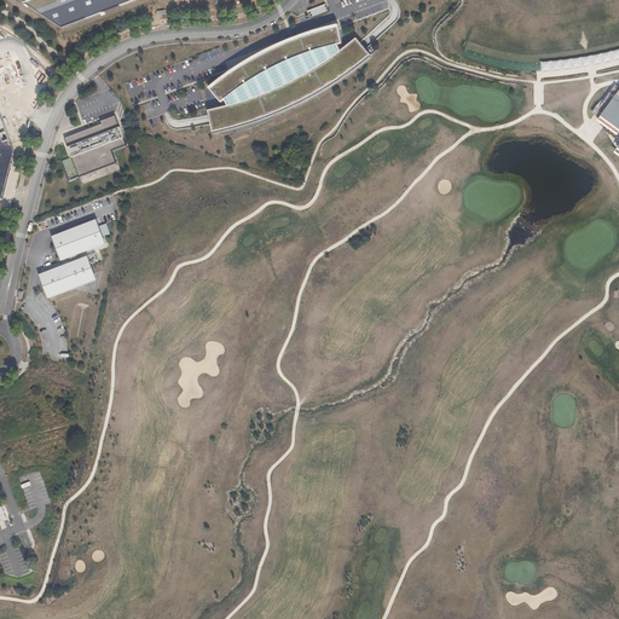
[(33,0),(25,4),(64,29),(137,0),(33,0)]
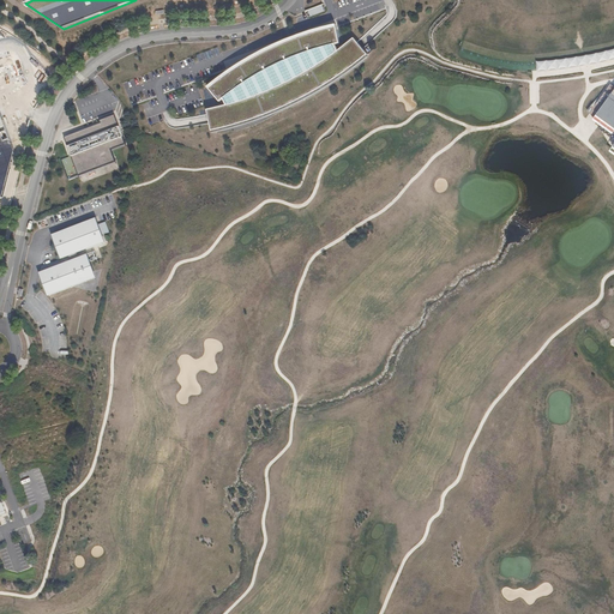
[(323,5),(308,10),(311,17),(325,12),(323,5)]
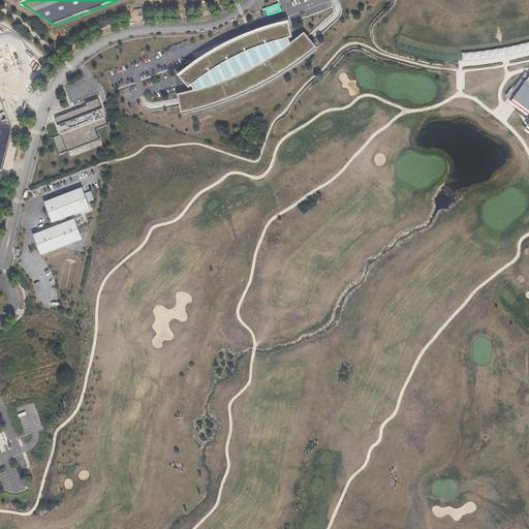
[(293,40),(288,20),(271,24),(249,31),(228,40),(203,55),(189,65),(179,74),(192,90),(178,94),(180,102),(182,112),(213,103),(232,96),(254,86),(277,74),(293,64),(316,47),(310,39),(304,33),(293,40)]
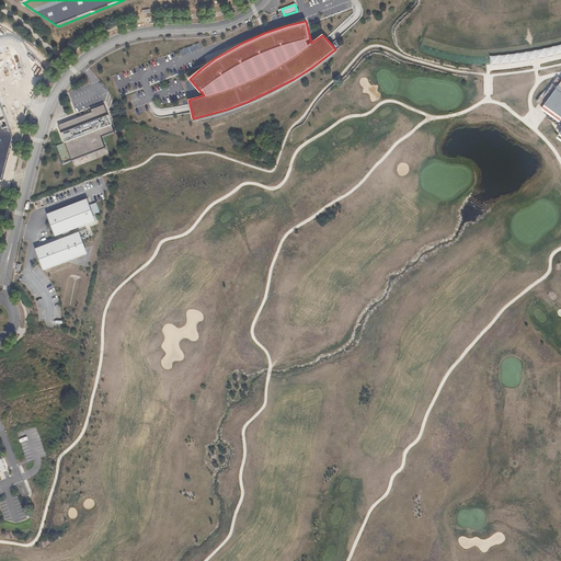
[(560,45),(491,57),(492,66),(507,64),(508,69),(530,66),(530,61),(542,59),(542,63),(560,59),(560,45)]
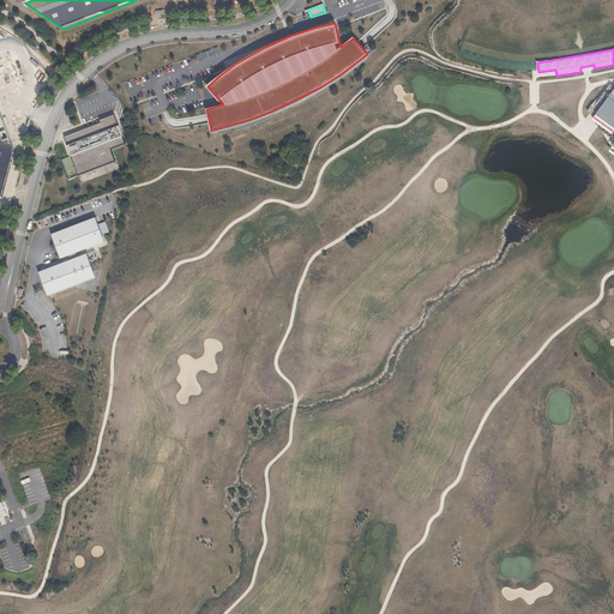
[(613,84),(611,82),(588,110),(594,116),(593,120),(613,136),(613,133),(613,144),(609,151),(613,155),(613,84)]
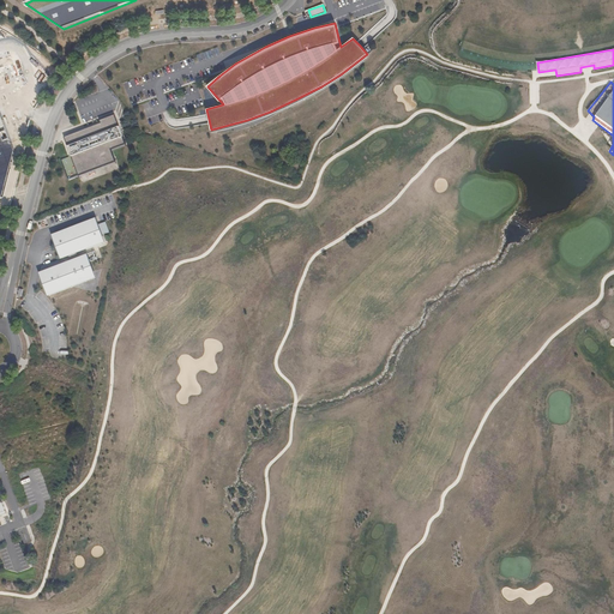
[(116,115),(65,136),(73,156),(64,161),(72,182),(116,163),(112,151),(127,145),(116,115)]
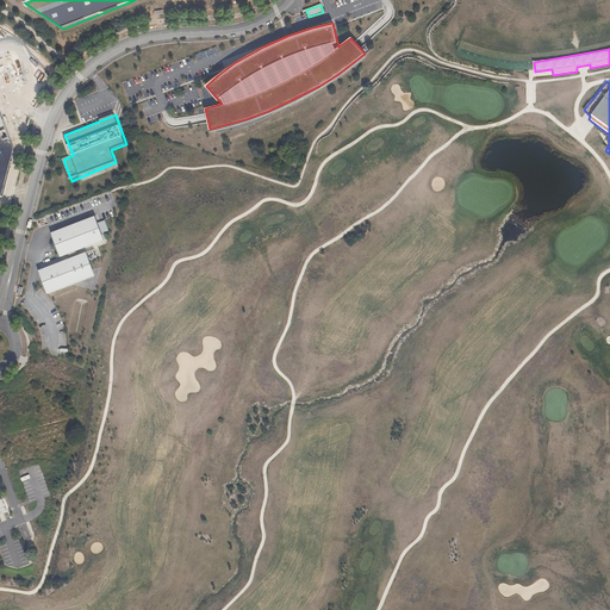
[(94,216),(50,232),(60,257),(104,241),(101,234),(97,223),(94,216)]
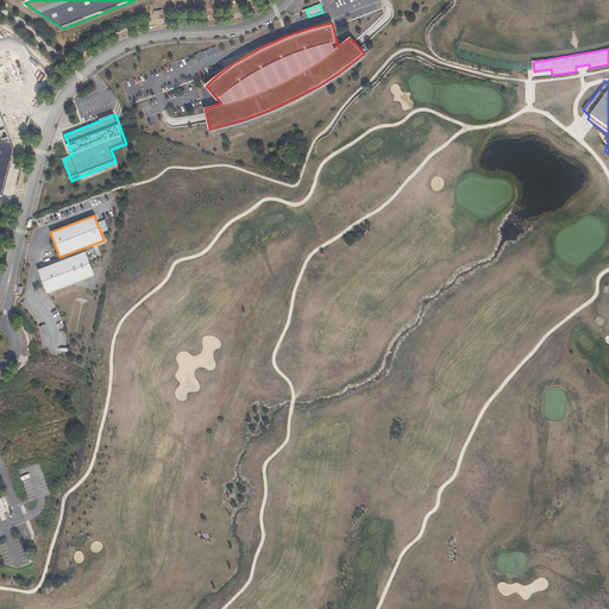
[(105,220),(96,223),(101,233),(108,231),(105,220)]
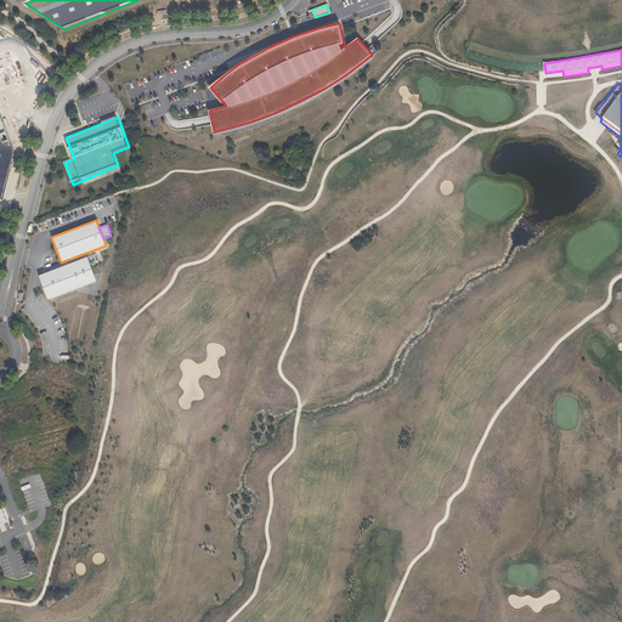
[(86,258),(39,276),(47,300),(96,281),(86,258)]
